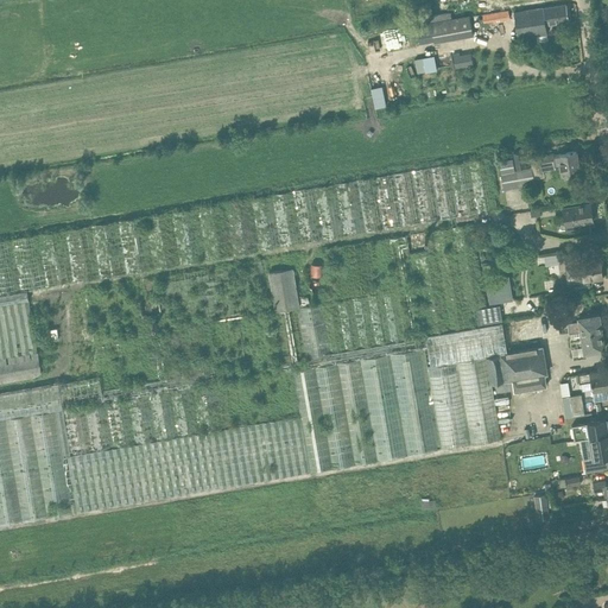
[(546,24),(569,20),(567,4),(513,12),(517,38),(548,33),(546,24)]
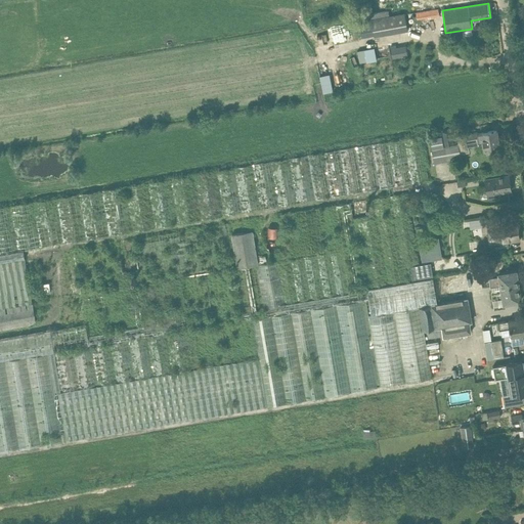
[(438,9),(416,12),(417,19),(439,15),(438,9)]
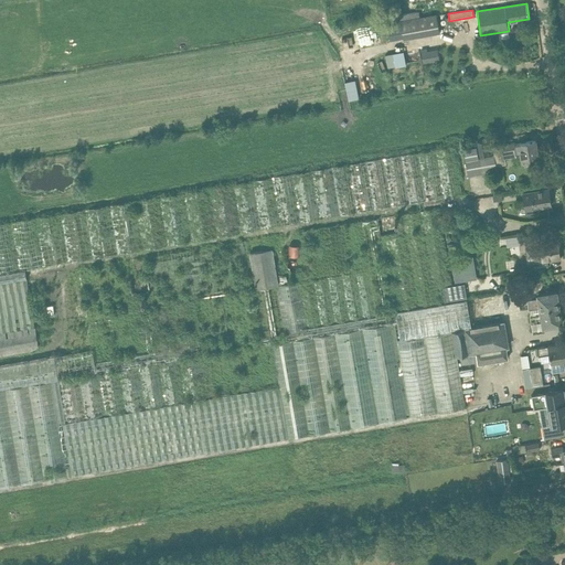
[(440,32),(437,13),(418,18),(422,35),(440,32)]
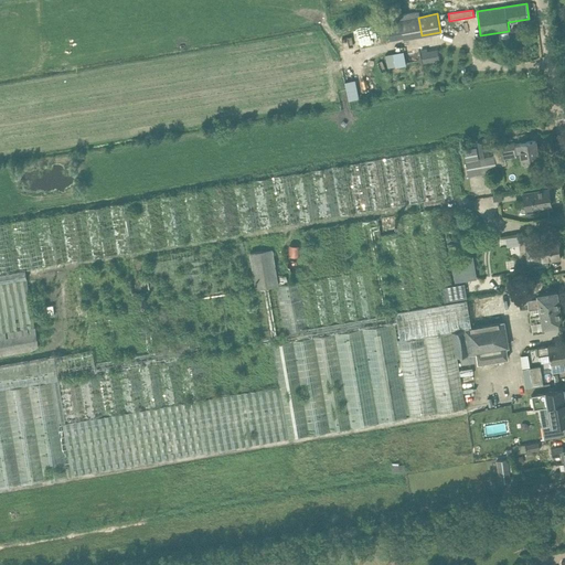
[(427,49),(422,50),(424,63),(439,61),(438,50),(427,51),(427,49)]
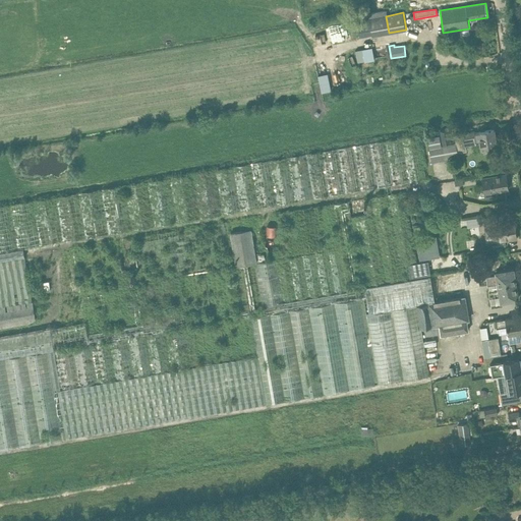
[(354,50),(357,63),(373,59),(370,47),(354,50)]
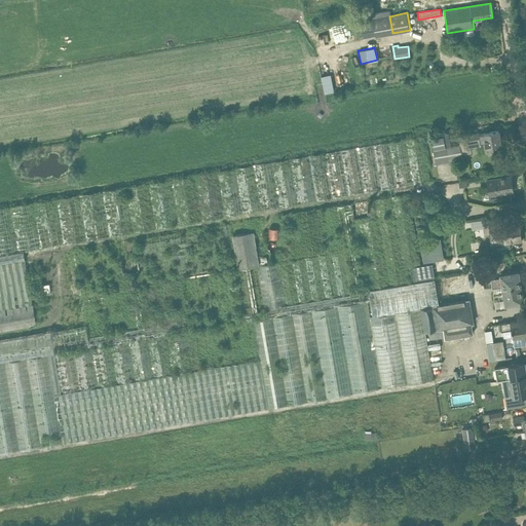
[(320,76),(324,92),(333,90),(329,74),(320,76)]
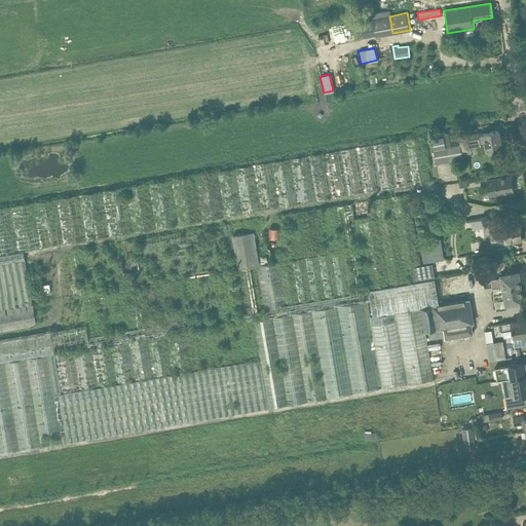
[(455,144),(452,130),(445,132),(447,145),(455,144)]
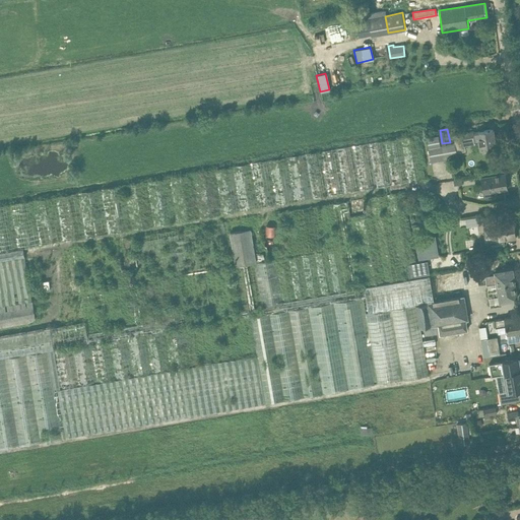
[(455,143),(442,146),(442,147),(444,159),(457,157),(456,152),(465,150),(464,145),(463,140),(474,139),(475,143),(479,142),(480,148),(481,148),(482,152),(492,151),(491,147),(496,146),(493,129),(474,132),(473,131),(461,133),(462,135),(455,137),(456,143),(455,143)]
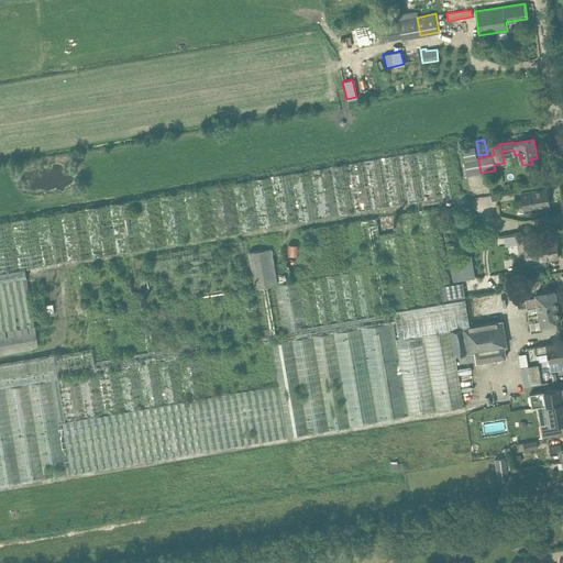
[(393,201),(460,192),(453,146),(445,147),(393,155),(392,159),(397,159),(396,163),(390,164),(403,166),(403,161),(414,164),(416,163),(415,167),(406,168),(405,172),(400,170),(398,170),(399,176),(401,175),(421,180),(414,180),(412,180),(396,183),(394,189),(387,190),(386,190),(387,195),(383,194),(382,199),(393,201)]
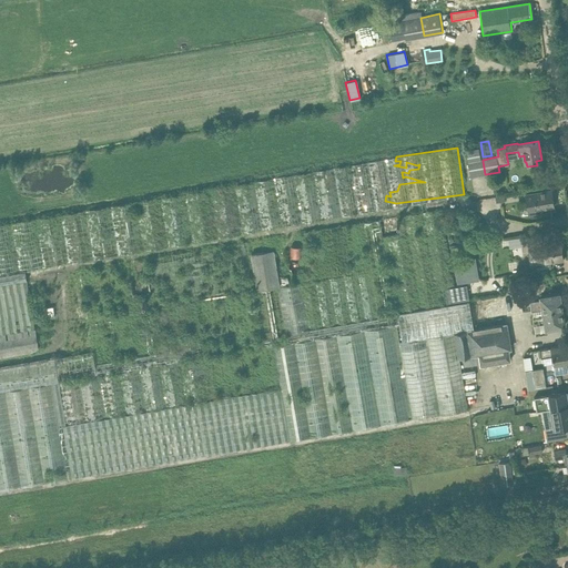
[(478,149),(466,151),(468,162),(468,163),(482,161),(480,160),(479,149),(478,149)]
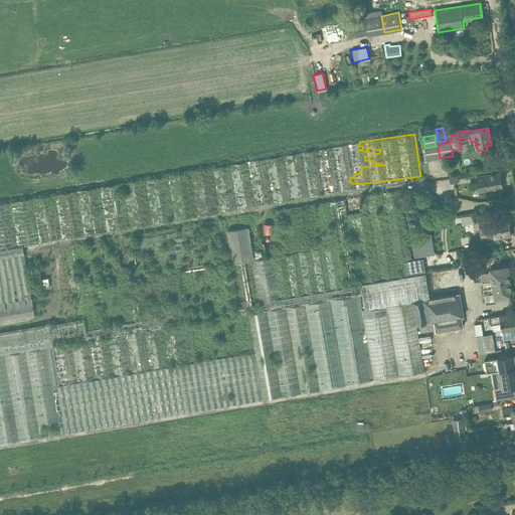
[(503,187),(500,172),(477,176),(480,196),(490,195),(489,189),(503,187)]
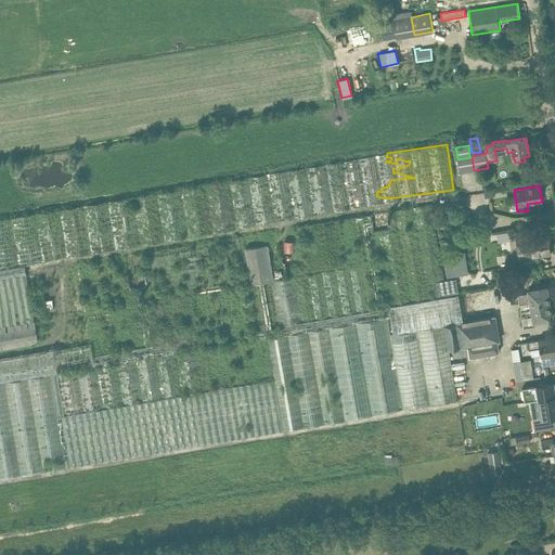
[(0,309),(17,306),(28,261),(54,257),(49,229),(40,242),(23,237),(20,250),(16,234),(28,219),(28,215),(0,219),(0,309)]
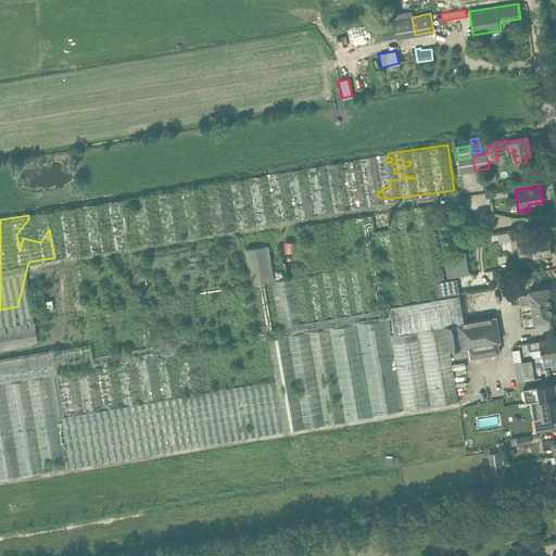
[(552,255),(550,236),(517,240),(519,258),(552,255)]
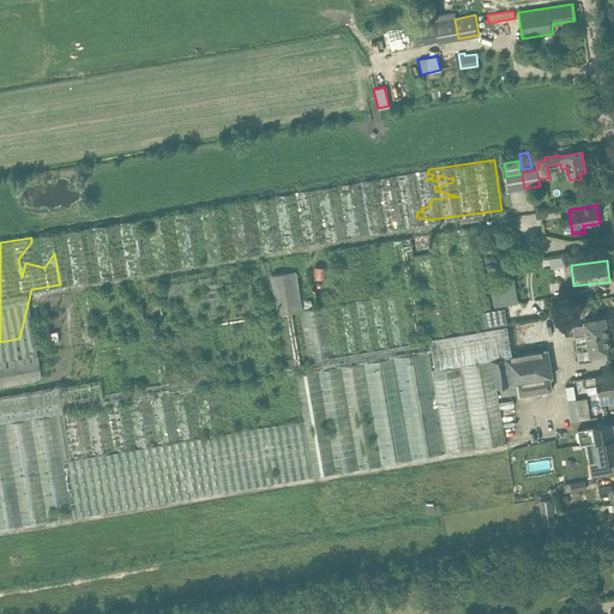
[(301,311),(296,270),(271,272),(275,313),(301,311)]
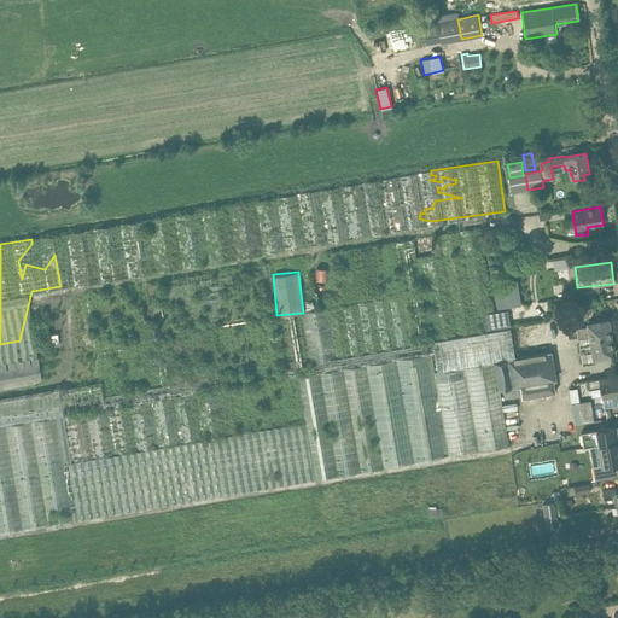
[(518,281),(499,284),(502,308),(522,305),(518,281)]
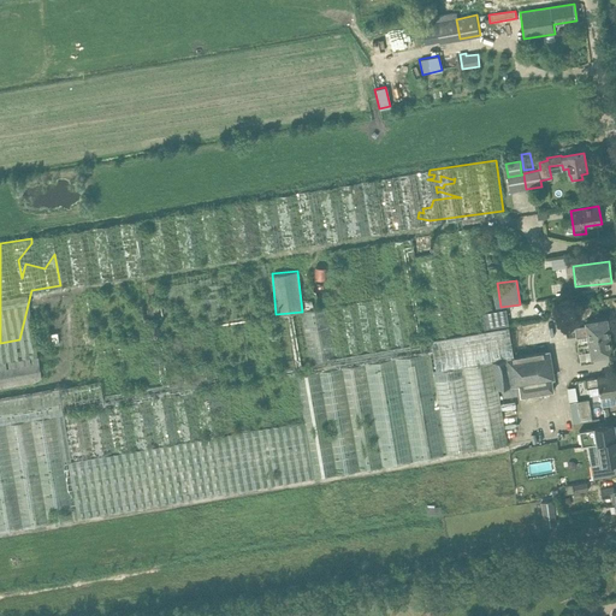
[(576,295),(561,297),(563,306),(579,302),(576,295)]
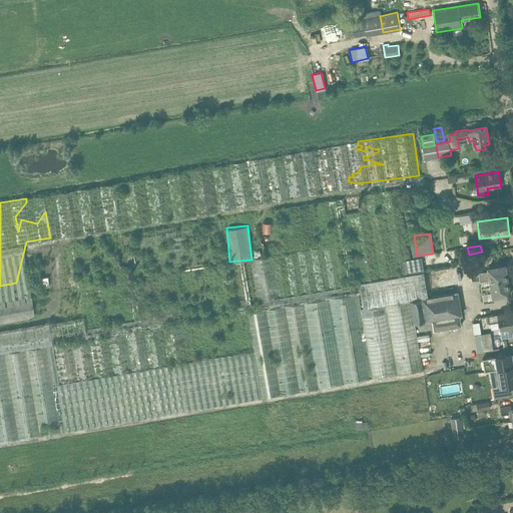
[(406,275),(424,272),(422,258),(403,261),(406,275)]
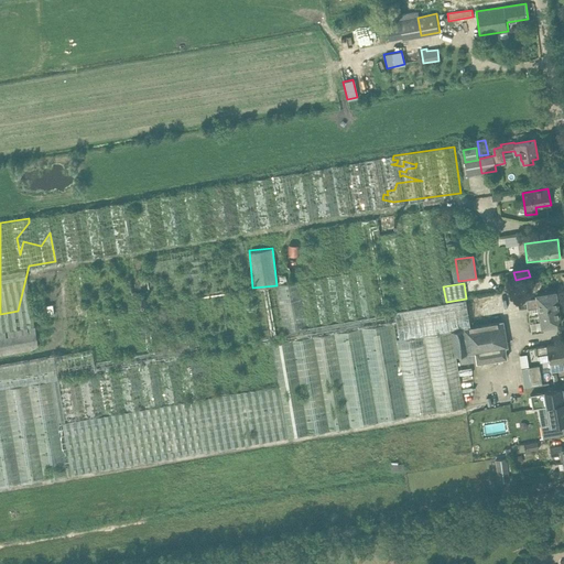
[(559,303),(555,291),(537,294),(538,297),(527,300),(529,312),(540,310),(546,308),(546,306),(560,305),(560,303),(559,303)]
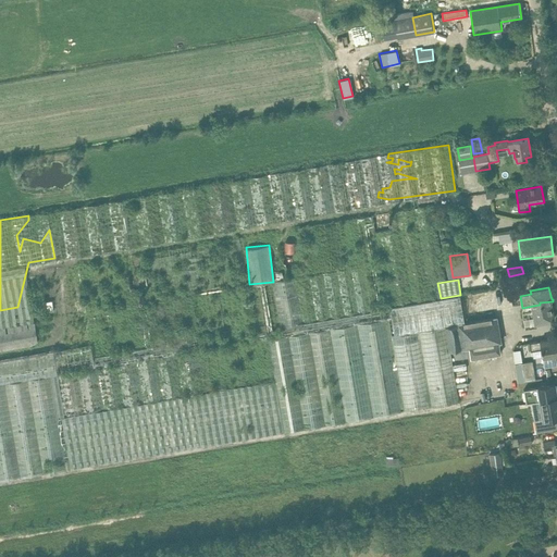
[(279,313),(308,313),(308,311),(295,311),(295,298),(279,298),(279,313)]
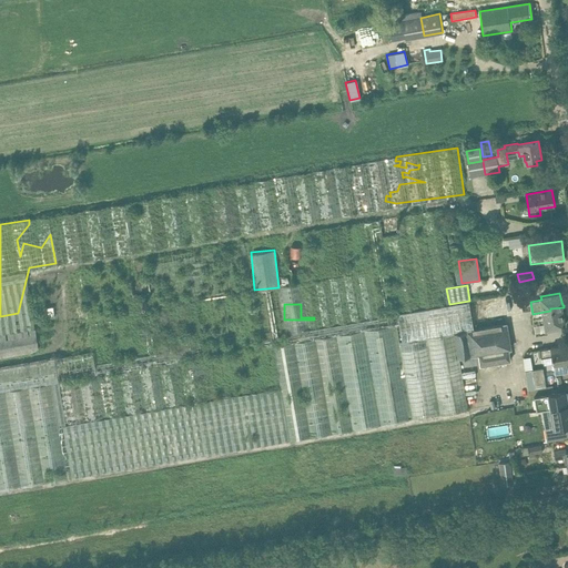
[(565,325),(564,317),(565,317),(564,307),(550,308),(550,311),(544,312),(544,315),(534,317),(536,334),(547,332),(547,328),(553,327),(554,330),(558,330),(557,326),(565,325)]
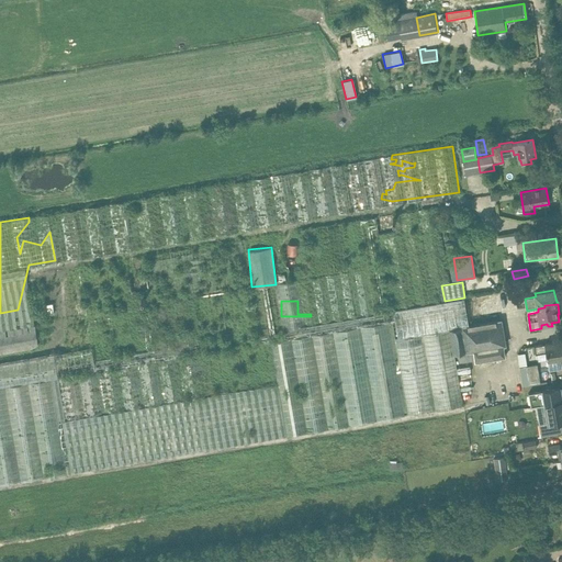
[(34,327),(0,332),(0,353),(37,348),(34,327)]
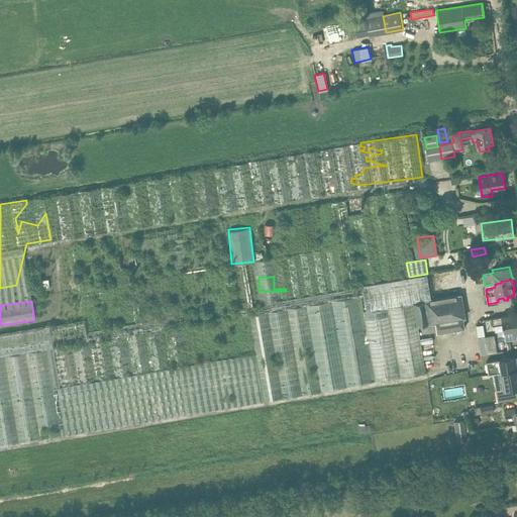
[(516,328),(516,315),(510,316),(510,314),(502,316),(492,318),(493,325),(503,323),(506,340),(516,338),(515,329),(516,328)]
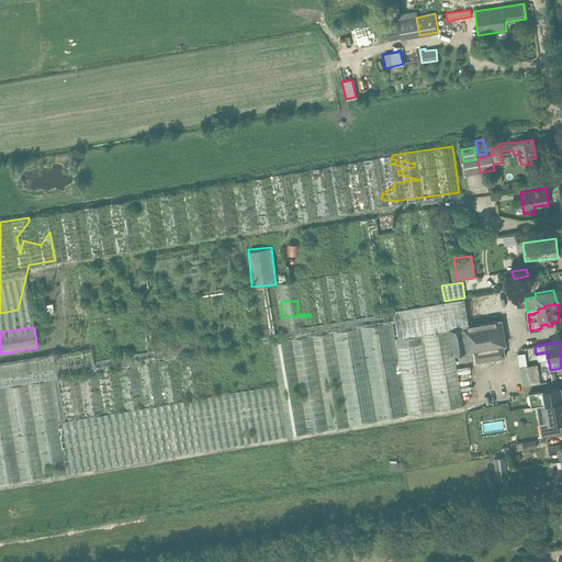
[(528,372),(521,373),(523,385),(540,382),(538,364),(527,366),(528,372)]
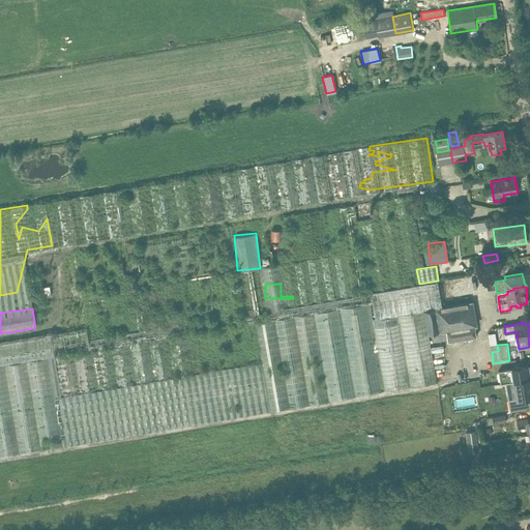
[(529,373),(529,365),(499,371),(501,383),(506,383),(514,381),(517,399),(508,400),(510,410),(529,407),(529,400),(529,396),(529,373)]
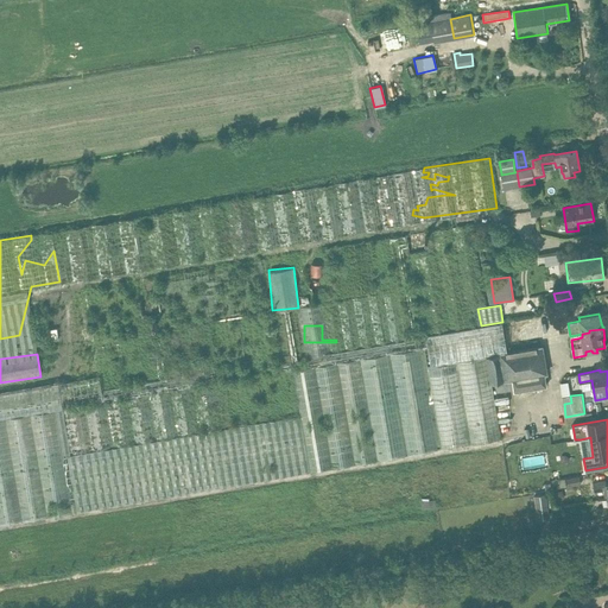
[(529,447),(536,474),(549,470),(542,444),(529,447)]
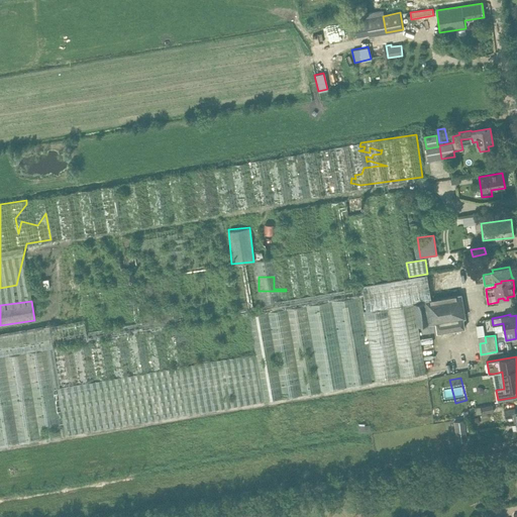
[(492,406),(476,408),(477,414),(493,412),(492,406)]
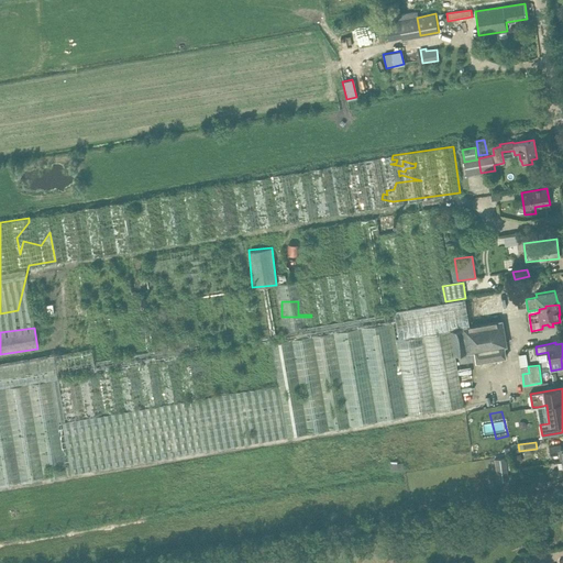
[(562,461),(562,446),(561,446),(561,444),(549,446),(550,455),(561,454),(562,461)]
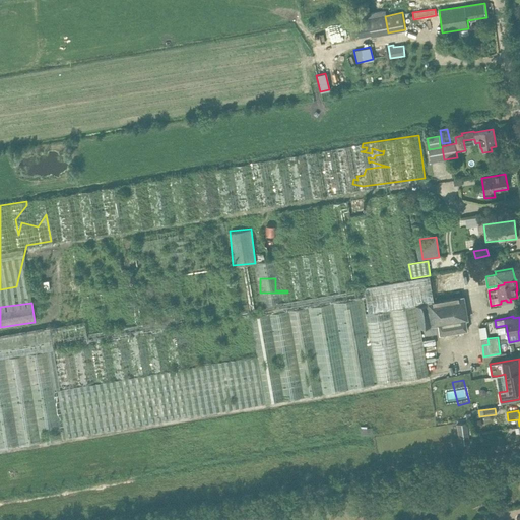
[(480,419),(472,421),(473,429),(481,427),(480,419)]
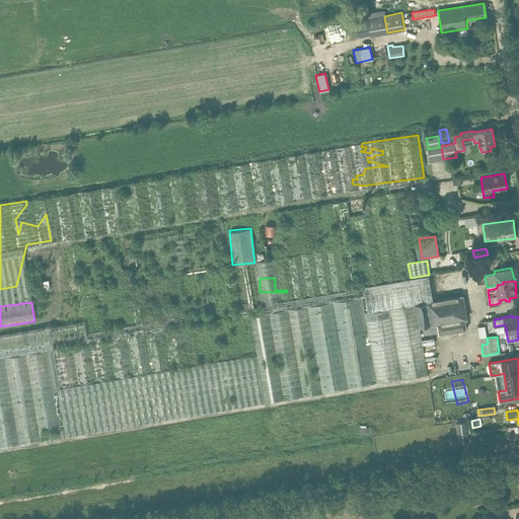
[(469,441),(467,431),(466,421),(456,423),(459,443),(469,441)]
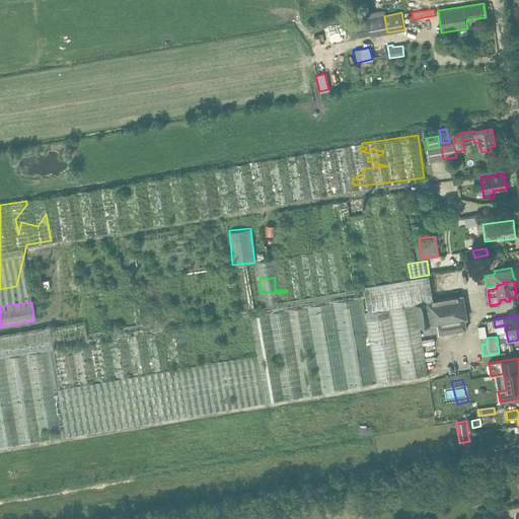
[(367,424),(359,425),(360,434),(373,433),(372,426),(367,427),(367,424)]
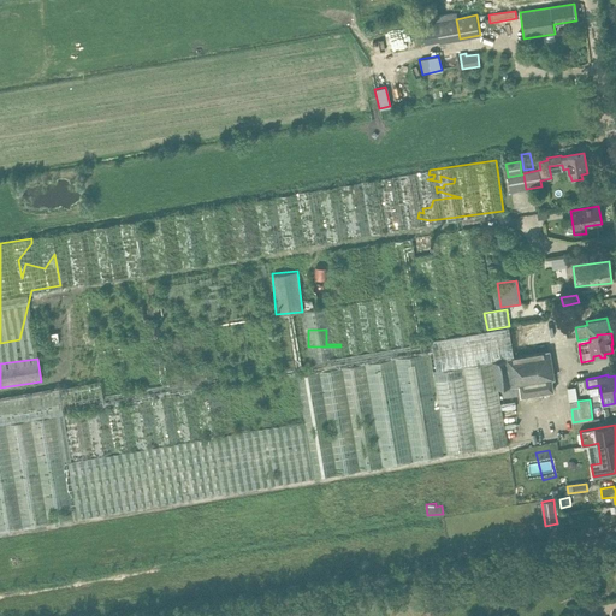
[(615,504),(615,514),(605,515),(608,525),(615,522),(615,504)]
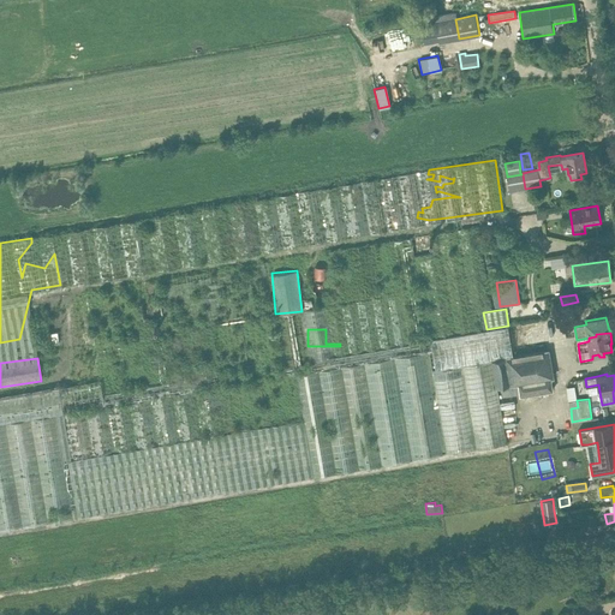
[(611,566),(608,551),(587,555),(590,569),(611,566)]
